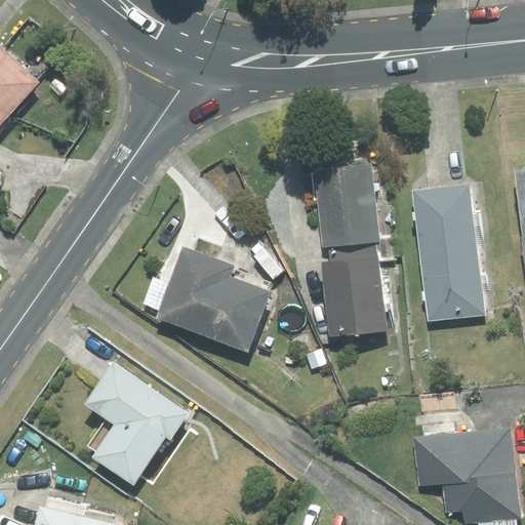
[(0,132),(42,87),(0,47),(0,132)]
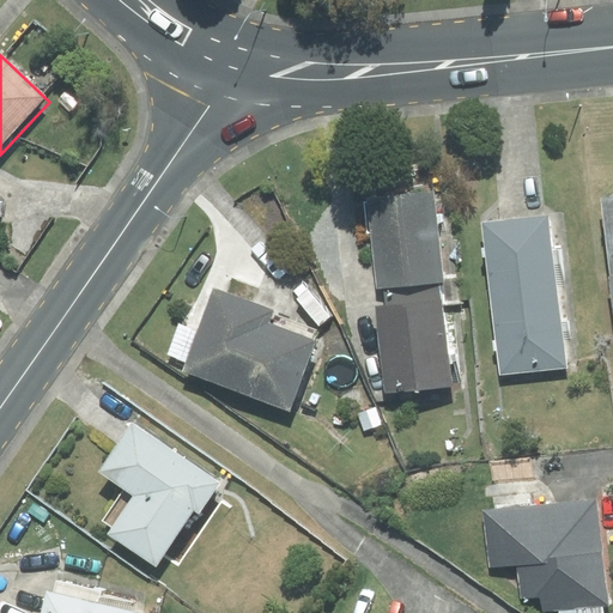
[(434,193),(366,200),(376,289),(383,289),(384,298),(441,292),(439,283),(443,283),(434,193)]
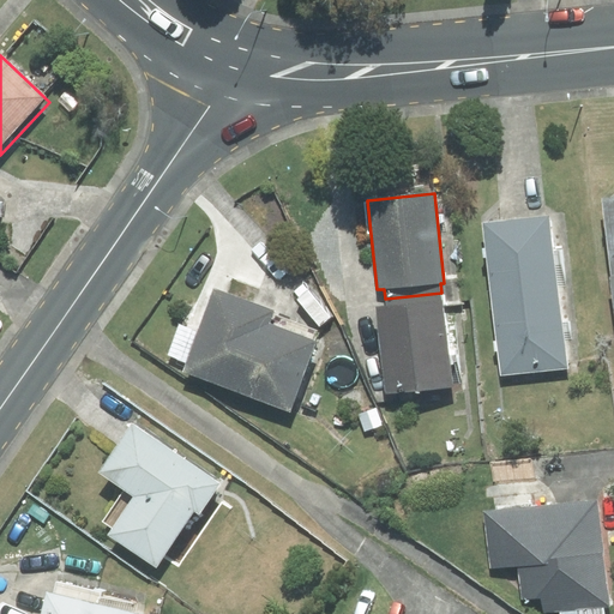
[(613,198),(603,199),(612,275),(613,275),(613,198)]
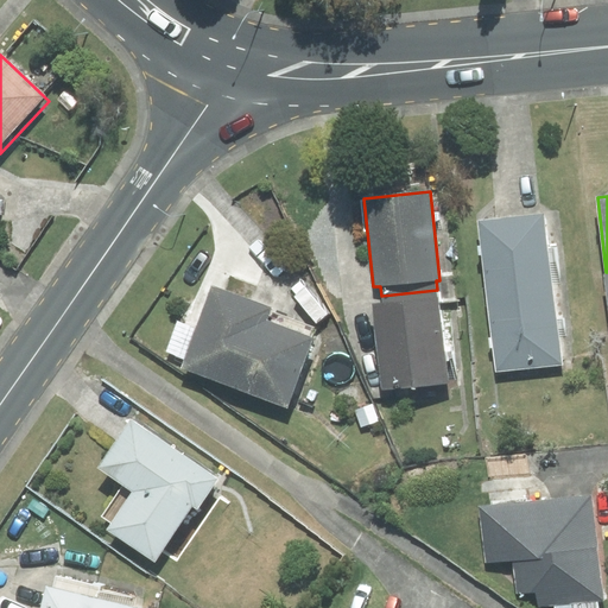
[(543,214),(479,221),(487,297),(552,289),(559,289),(555,247),(546,248),(543,214)]
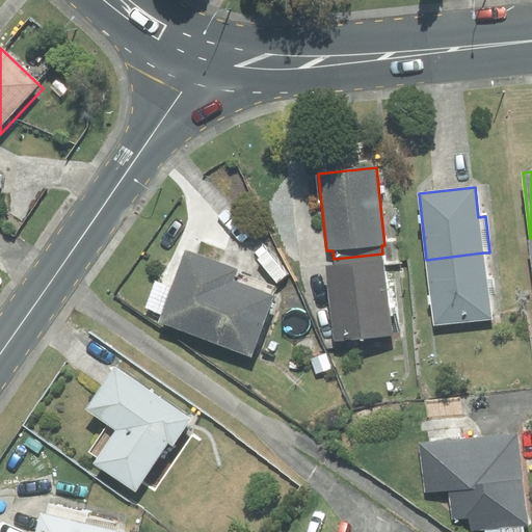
[(234,274),(236,269),(185,250),(159,321),(250,355),(275,289),(234,274)]
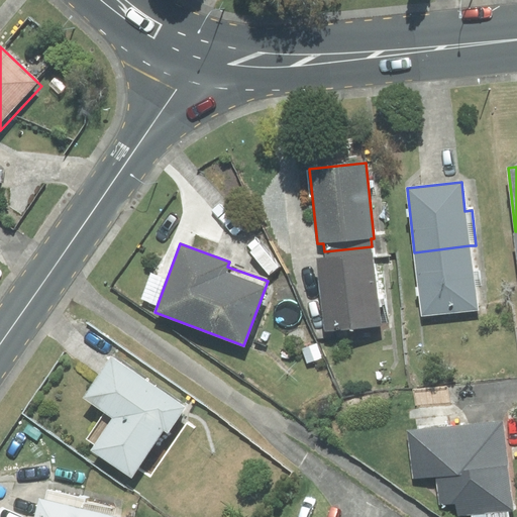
[(470,245),(414,252),(421,316),(478,309),(475,287),(481,286),(480,271),(474,271),(470,245)]
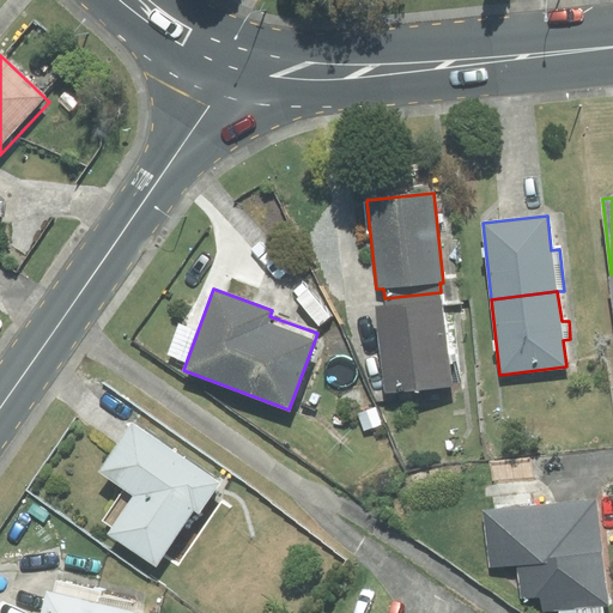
[(450,384),(441,292),(384,298),(386,305),(376,307),(384,392),(450,384)]
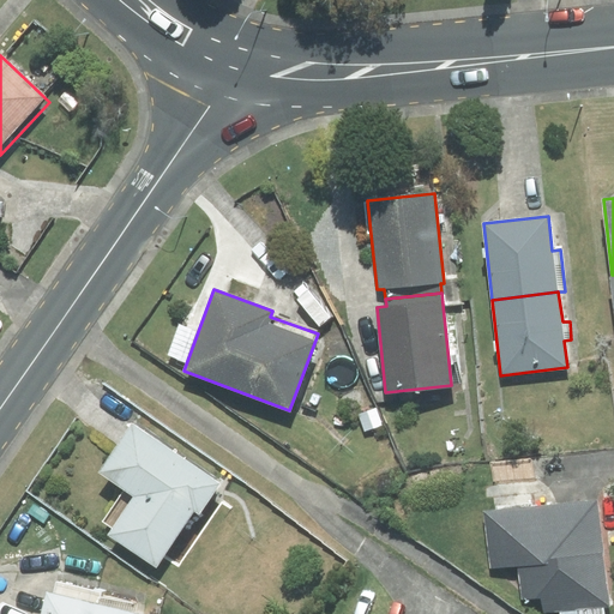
[(212,504),(221,509),(234,487),(136,427),(108,473),(140,492),(114,535),(168,567),(200,513),(205,516),(212,504)]
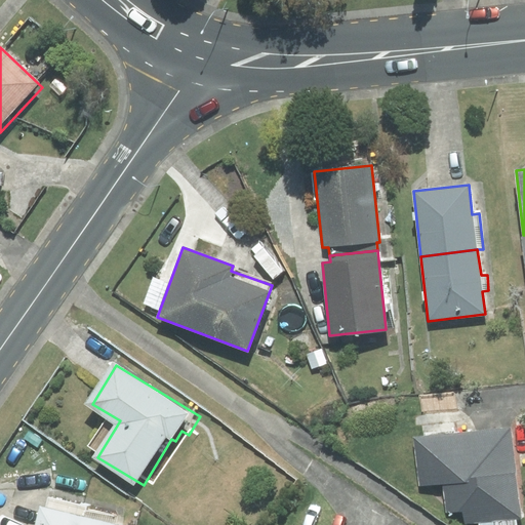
[(511,429),(416,439),(421,484),(445,482),(448,511),(466,509),(467,524),(480,522),(479,524),(517,524),(517,519),(521,519),(511,429)]
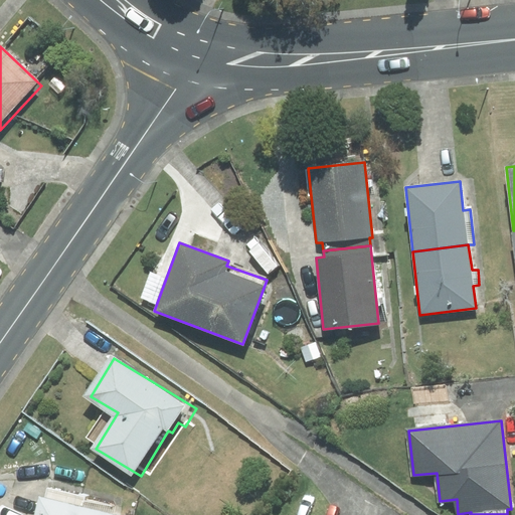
[(42,498),(39,514),(138,514),(139,513),(42,498)]
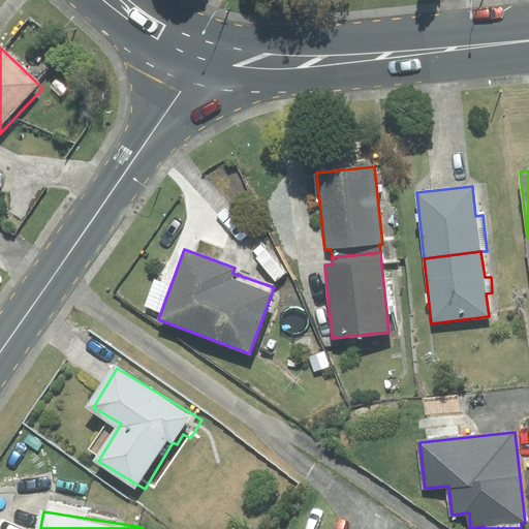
All buildings are outlined.
